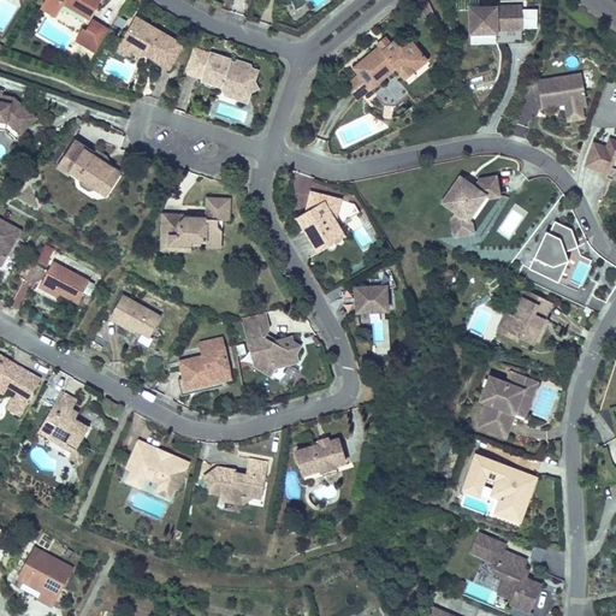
[(99,0),(45,0),(42,5),(55,13),(59,7),(61,3),(63,0),(90,17),(99,0)]
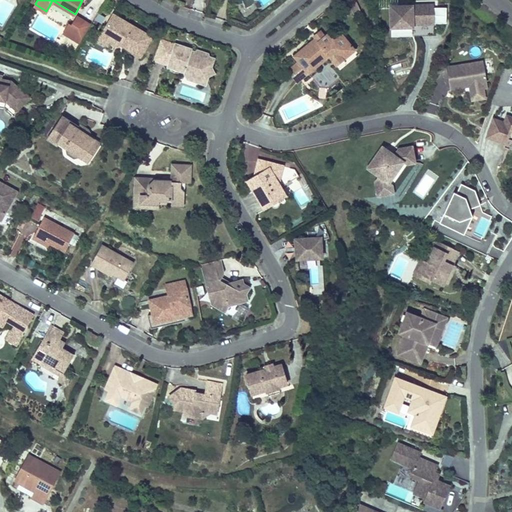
[(72,19),(75,14),(52,0),(51,2),(49,6),(72,19)]
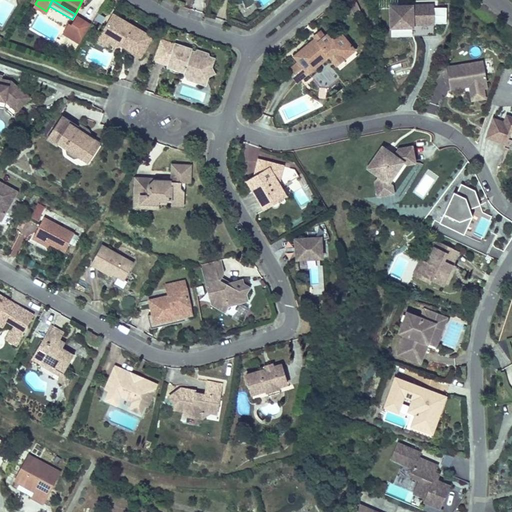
[(434,23),(433,5),(391,6),(392,27),(413,27),(413,24),(434,23)]
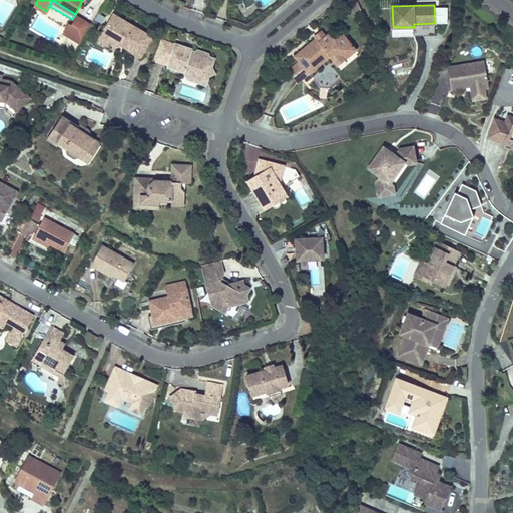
[(116,22),(118,17),(111,12),(108,17),(116,22)]
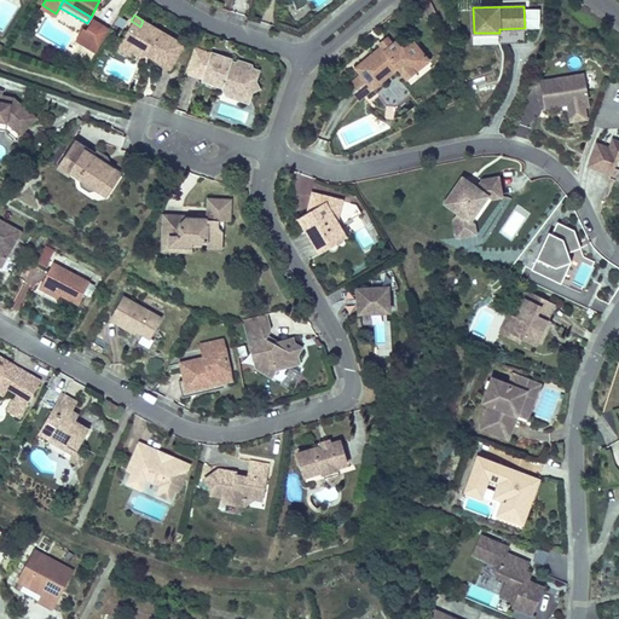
[(93,56),(109,28),(93,18),(87,28),(84,27),(74,45),(93,56)]
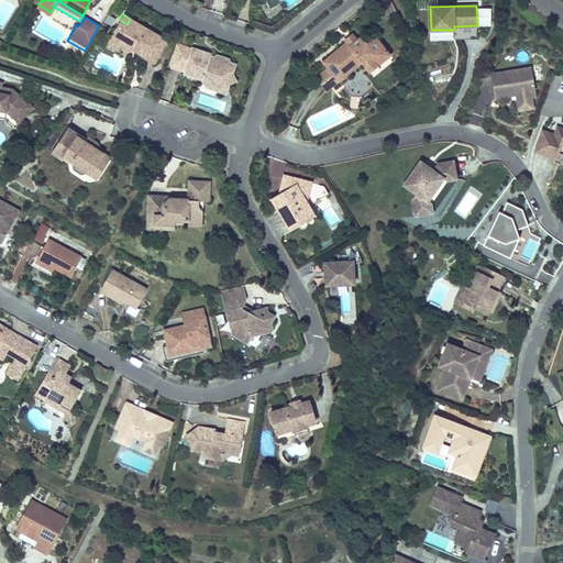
[(165,40),(130,19),(128,24),(119,19),(111,33),(120,39),(117,44),(125,47),(130,47),(131,43),(135,45),(133,50),(153,61),(165,40)]
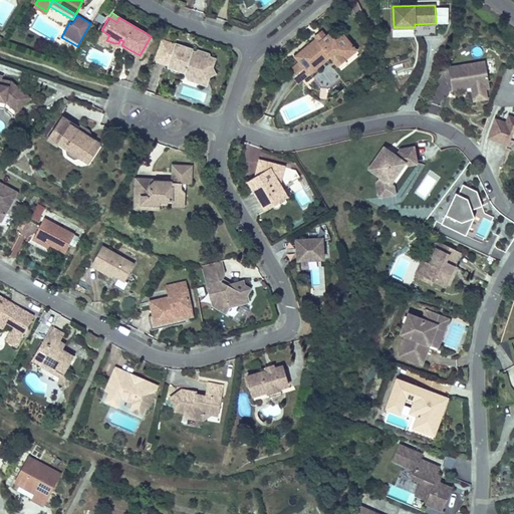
[(438,35),(438,23),(436,23),(415,24),(415,27),(415,35),(438,35)]
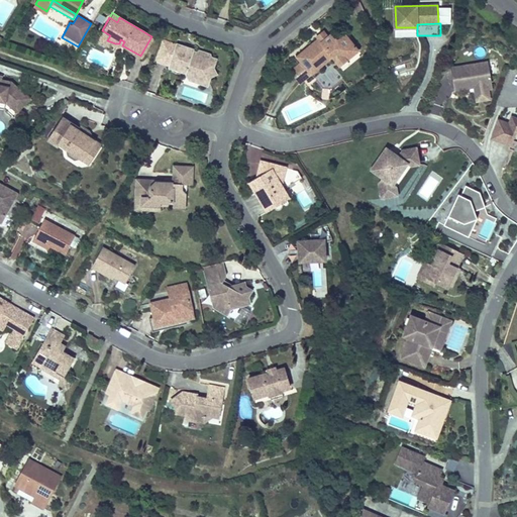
[(110,35),(102,30),(97,37),(106,43),(107,40),(110,35)]
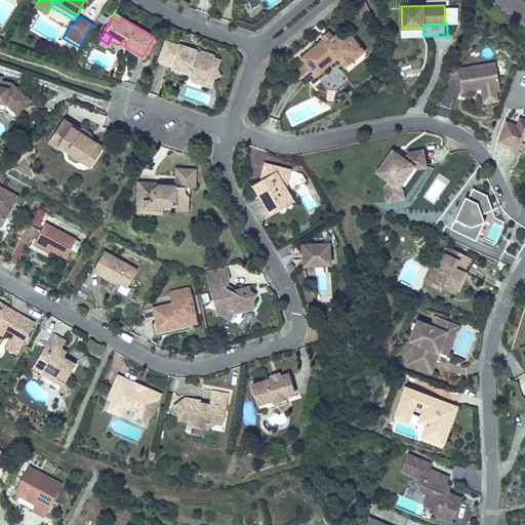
[(319,37),(320,40),(324,44),(331,38),(325,32),(319,37)]
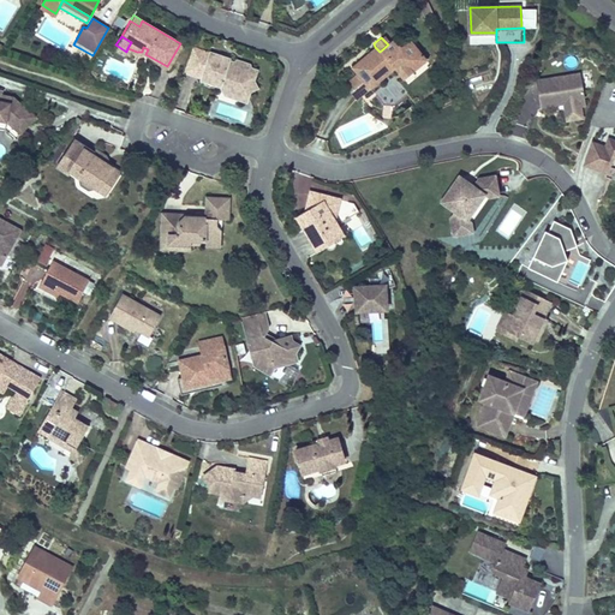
[(380,52),(375,47),(351,67),(357,76),(369,89),(394,69),(398,72),(404,66),(410,73),(423,61),(407,42),(399,49),(392,42),(388,45),(380,52)]
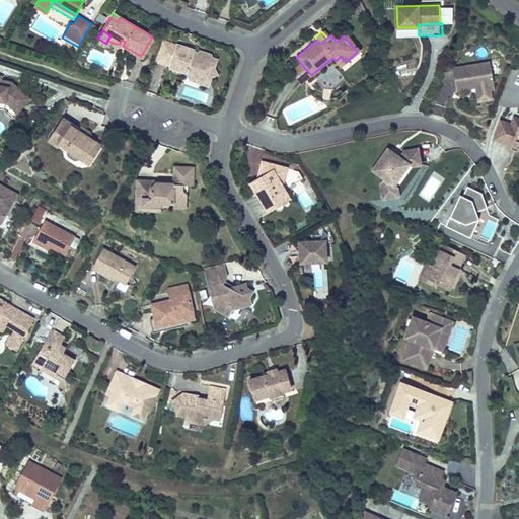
[(78,47),(62,38),(59,42),(76,51),(78,47)]
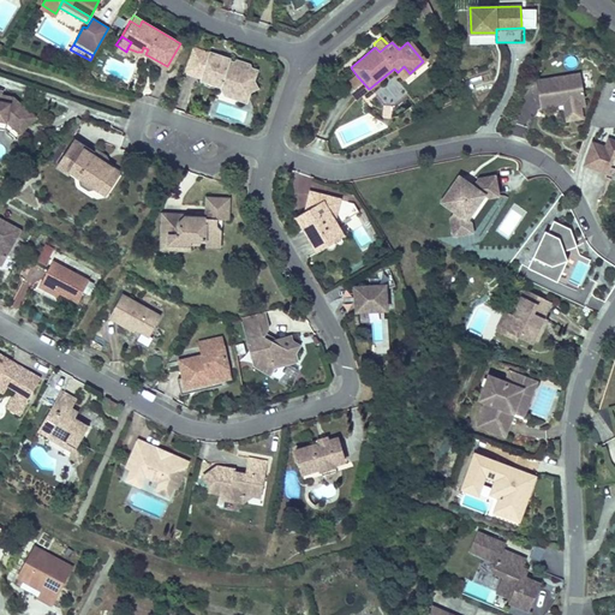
[(230,58),(192,47),(183,73),(202,79),(203,82),(222,88),(226,95),(236,99),(239,89),(254,82),(256,71),(250,69),(251,65),(243,63),(242,67),(234,66),(236,64),(230,61),(230,58)]
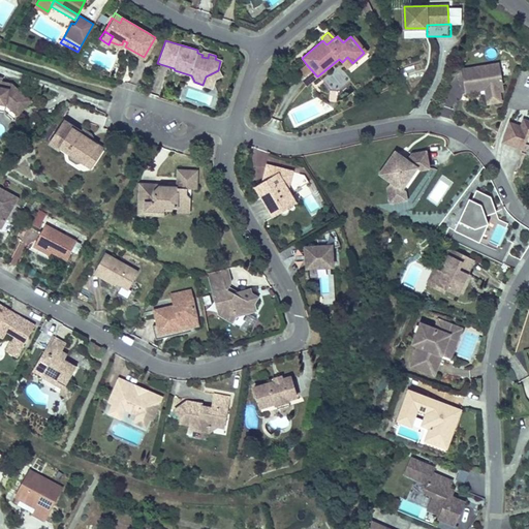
[(347,68),(352,63),(347,57),(342,62),(347,68)]
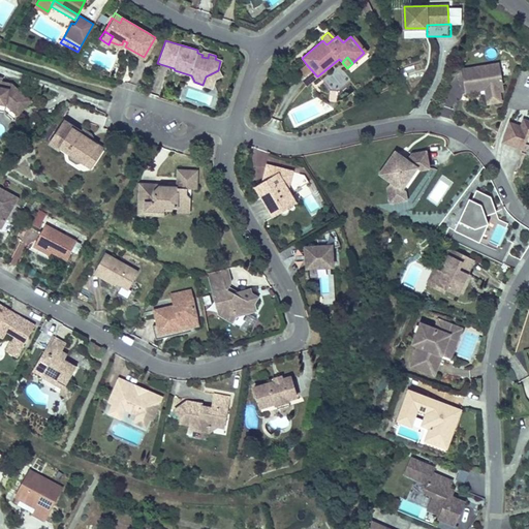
[(317,76),(307,65),(296,75),(305,87),(317,76)]
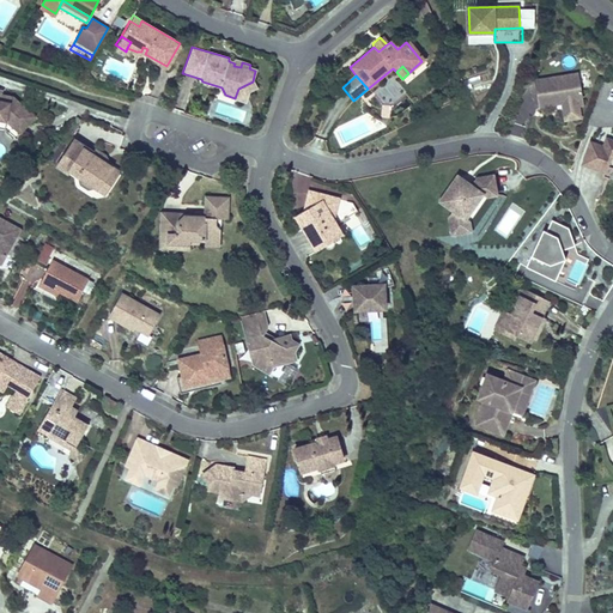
[(578,101),(574,76),(529,82),(534,108),(557,104),(558,109),(574,107),(572,102),(578,101)]
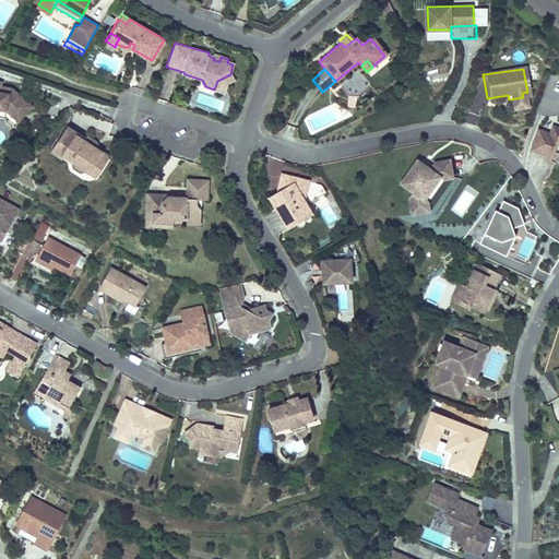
[(369,86),(357,71),(339,85),(344,93),(347,96),(356,97),(369,86)]
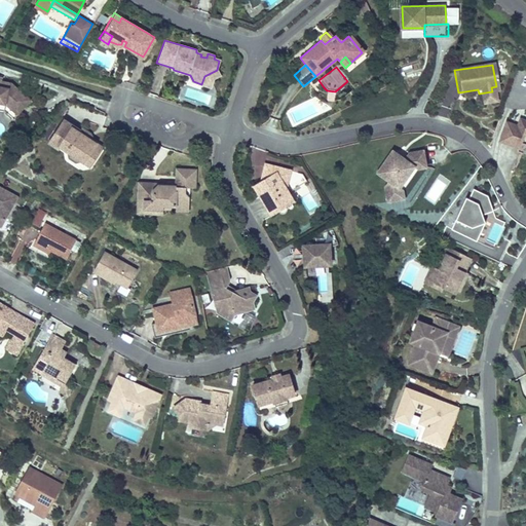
[(0,79),(0,110),(3,111),(13,118),(31,99),(11,81),(0,79)]
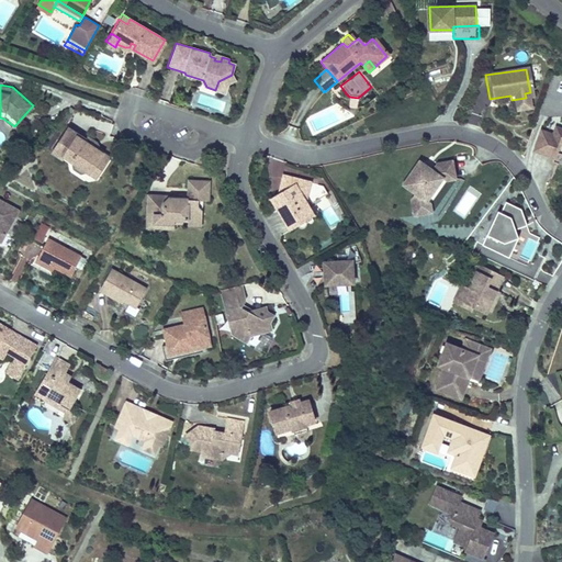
[(528,109),(526,98),(512,100),(513,111),(528,109)]
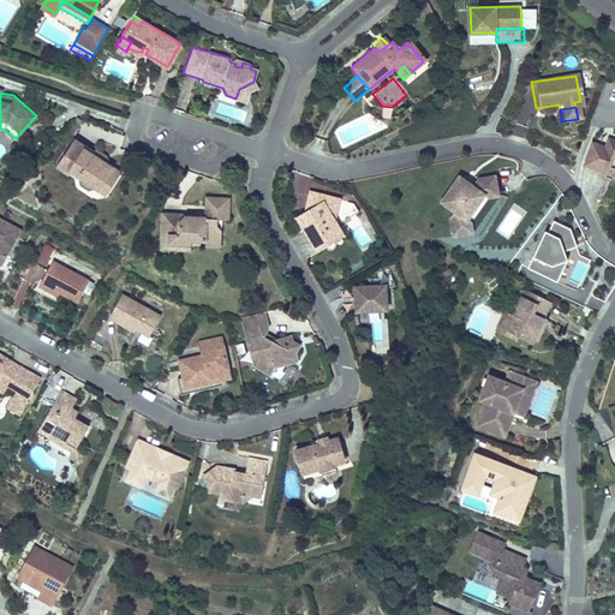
[(94,155),(95,151),(76,139),(58,166),(67,173),(70,171),(79,178),(82,185),(90,191),(99,190),(106,179),(113,184),(120,172),(111,166),(94,155)]
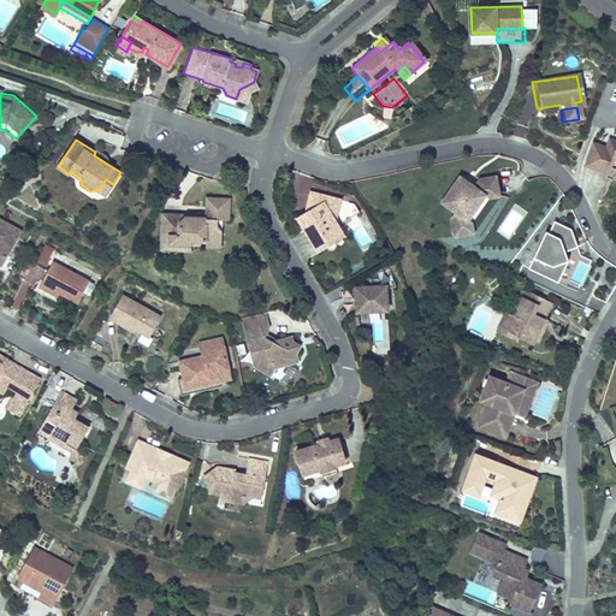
[(615,140),(611,148),(608,147),(594,142),(586,164),(609,172),(609,171),(611,165),(615,166),(615,140)]
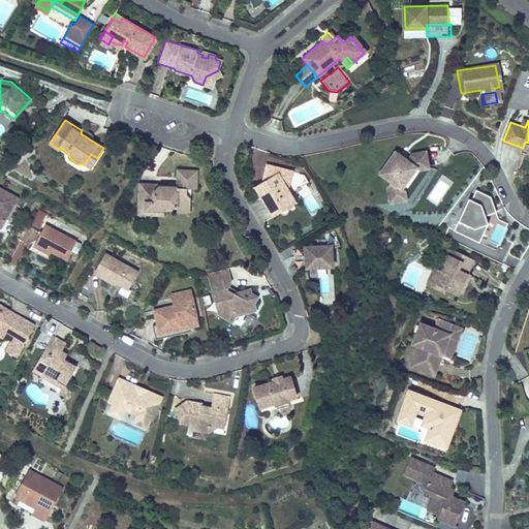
[(84,128),(82,130),(81,133),(95,143),(93,134),(84,128)]
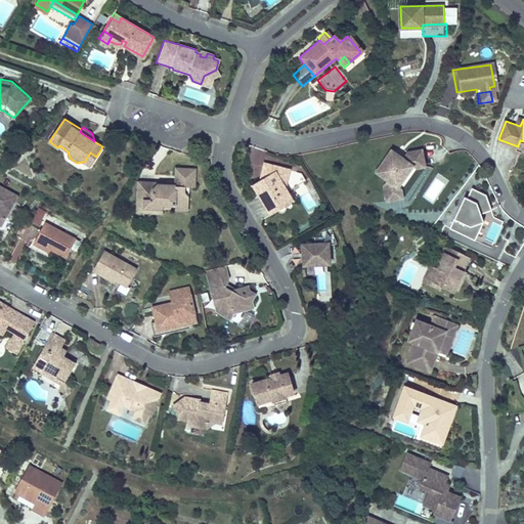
[(253,149),(251,178),(260,179),(261,162),(265,162),(266,149),(253,149)]
